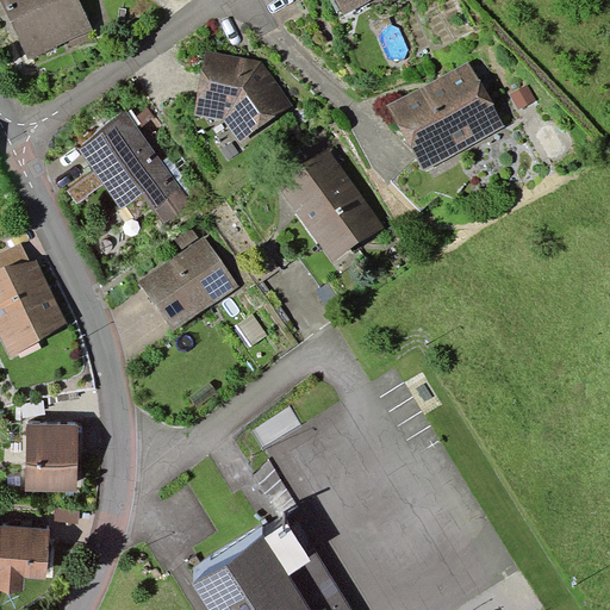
[(93,30),(79,0),(0,0),(29,61),(93,30)]
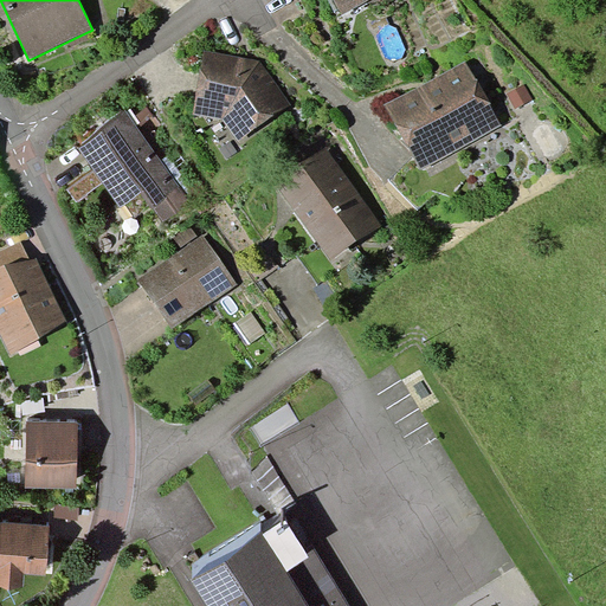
[(367,0),(335,0),(343,14),(367,0)]
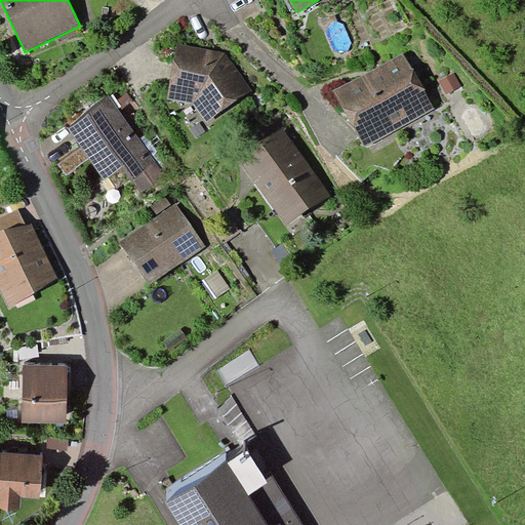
[(168,99),(193,104),(207,122),(251,90),(226,53),(176,43),(168,99)]
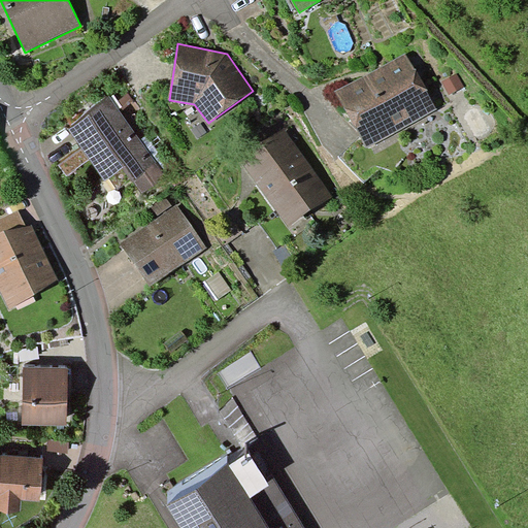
[(436,109),(405,53),(335,91),(366,147),(436,109)]
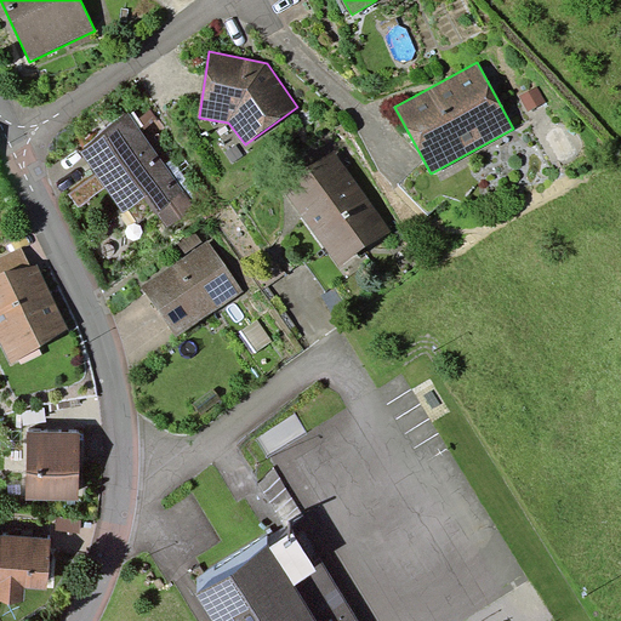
[(546,102),(537,86),(519,95),(528,110),(546,102)]
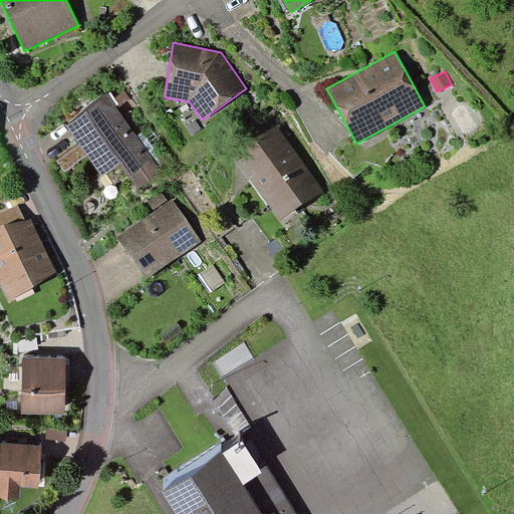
[(163,173),(106,91),(66,124),(79,144),(87,156),(101,176),(120,163),(139,188),(163,173)]
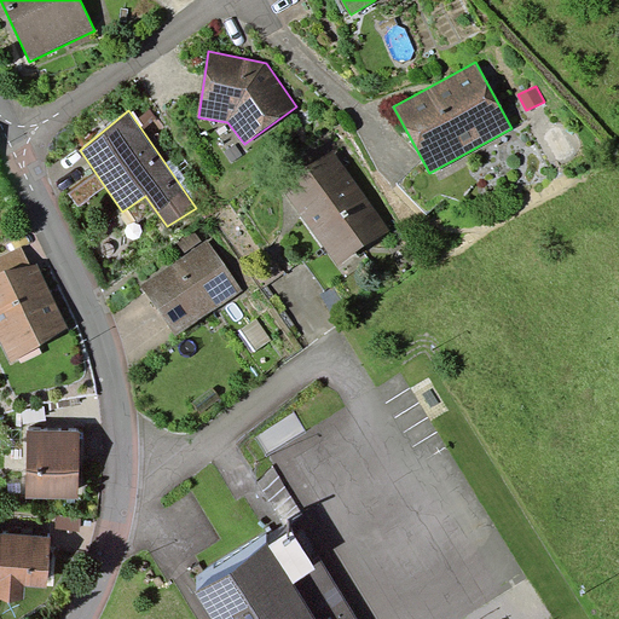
[(389,230),(334,149),(281,185),(336,266),(389,230)]
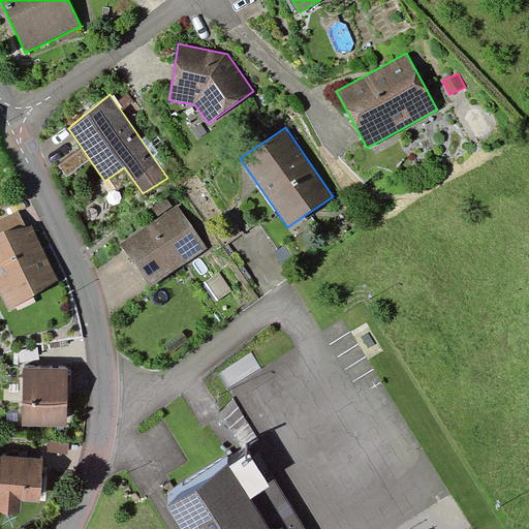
[(67,177),(90,160),(82,148),(58,165),(67,177)]
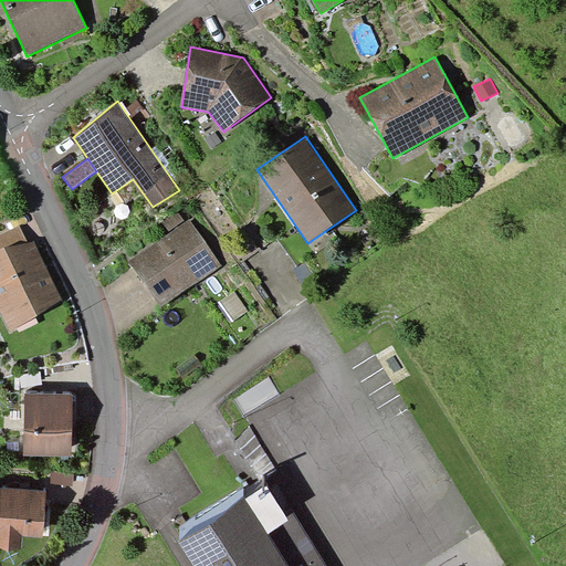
[(170,232),(185,222),(178,211),(163,222),(170,232)]
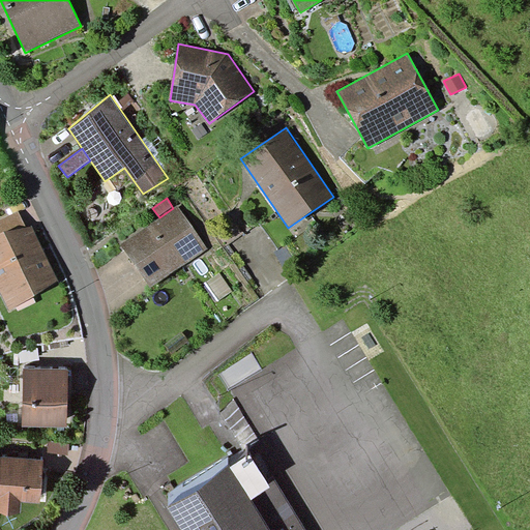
[(207,247),(178,205),(173,208),(159,217),(120,244),(150,287),(207,247)]
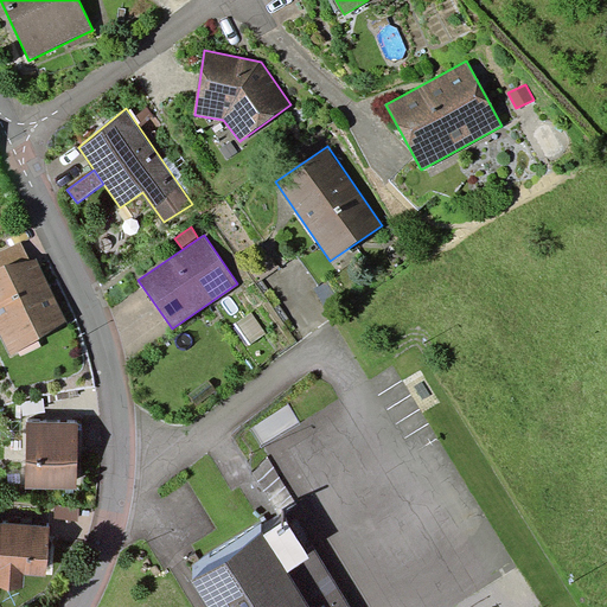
[(30,261),(20,242),(0,251),(0,333),(10,353),(69,325),(37,259),(30,261)]
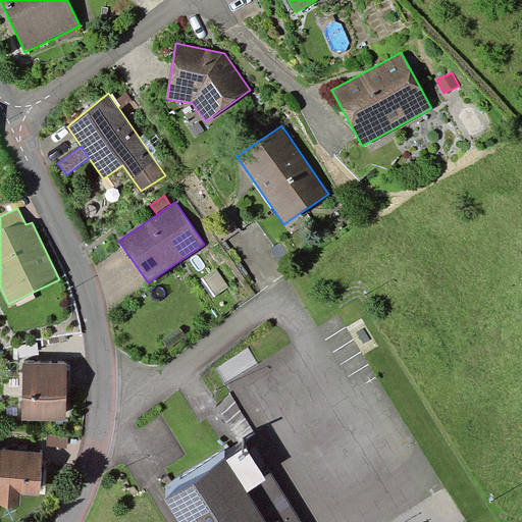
[(228,285),(216,269),(203,278),(215,295),(228,285)]
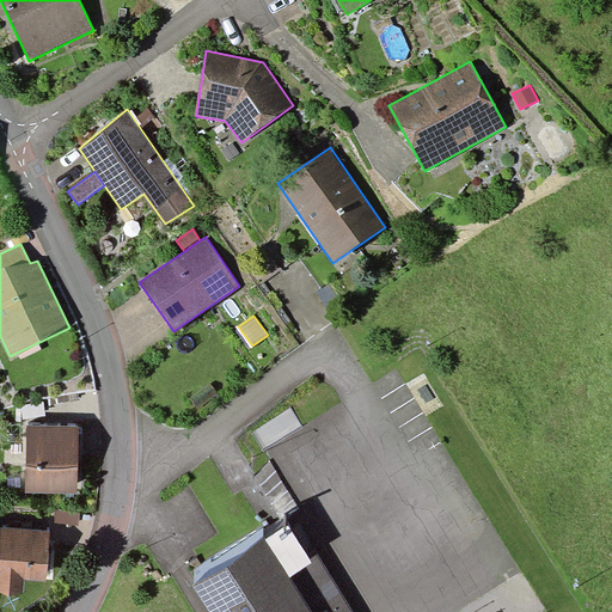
[(79,427),(28,426),(25,493),(77,494),(79,427)]
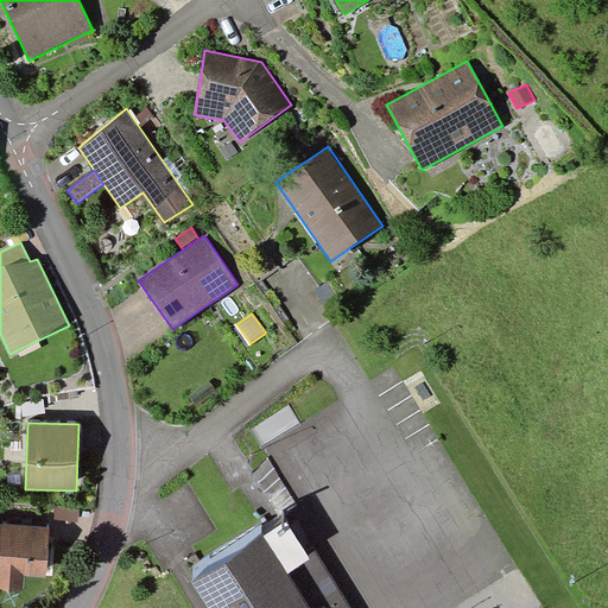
[(56,506),(55,519),(78,521),(80,507),(56,506)]
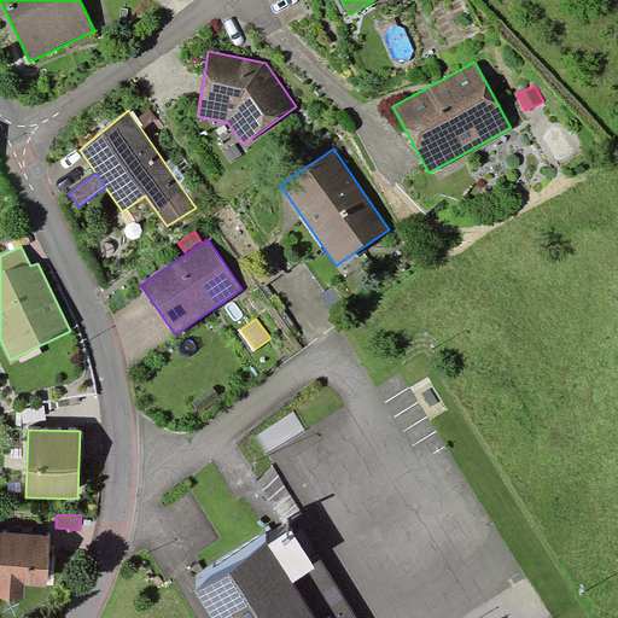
[(314,565),(291,529),(268,544),(267,542),(196,592),(211,617),(356,617),(321,560),(314,565)]
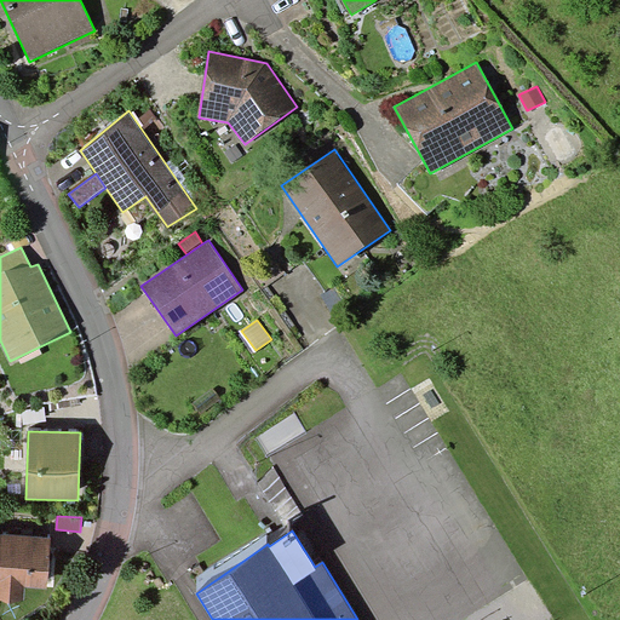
[(47,589),(50,538),(0,534),(0,598),(24,601),(26,587),(47,589)]
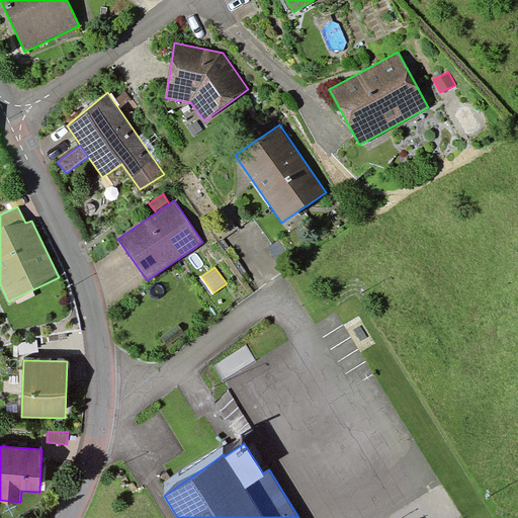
All buildings are outlined.
